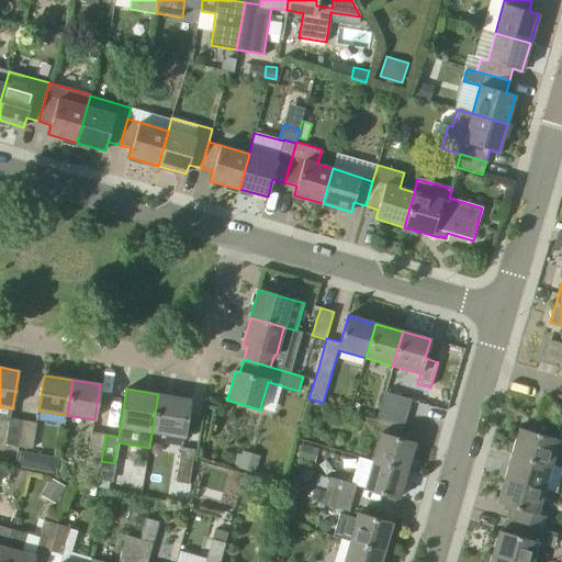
[(381,405),(407,413),(412,400),(385,392),(381,405)]
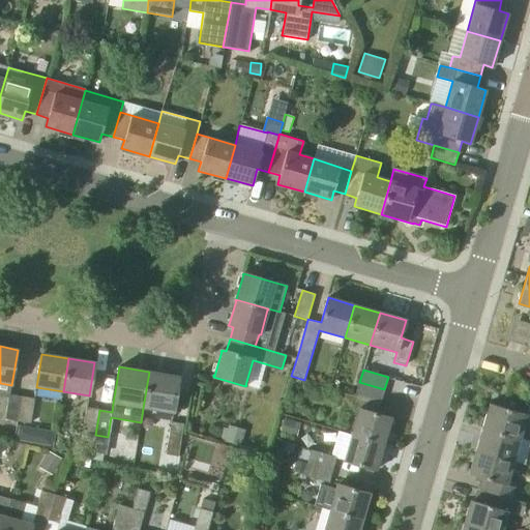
[(149,372),(143,408),(173,413),(179,377),(149,372)]
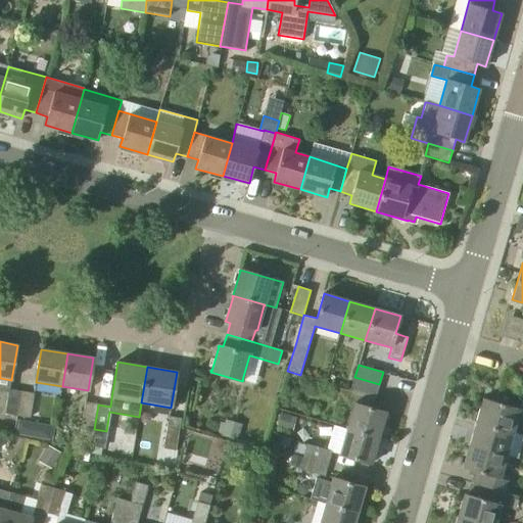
[(376,396),(379,384),(354,377),(351,389),(376,396)]
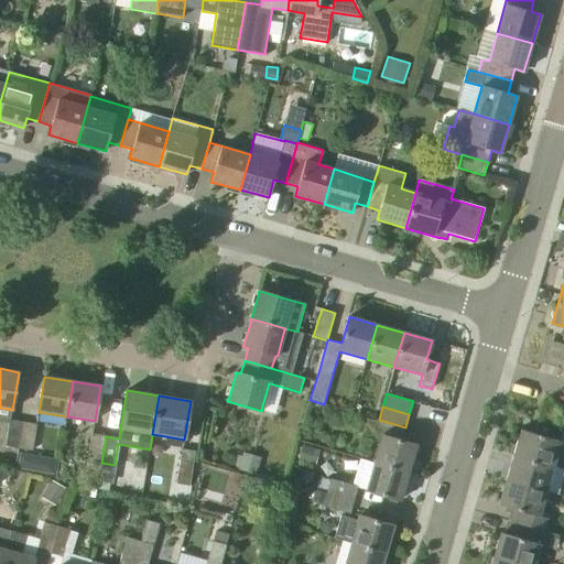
[(379,420),(378,422),(364,419),(360,427),(375,432),(375,433),(381,435),(373,463),(409,473),(416,445),(402,441),(405,427),(379,420)]
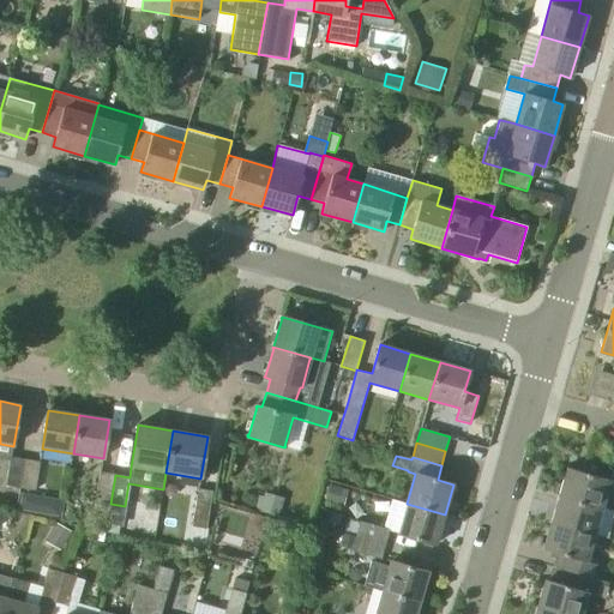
[(20,488),(25,459),(11,457),(6,486),(20,488)]
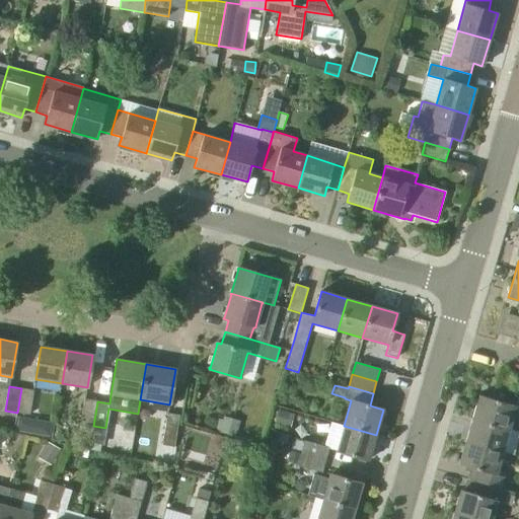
[(509,430),(518,393),(496,387),(493,399),(479,395),(472,419),(509,430)]
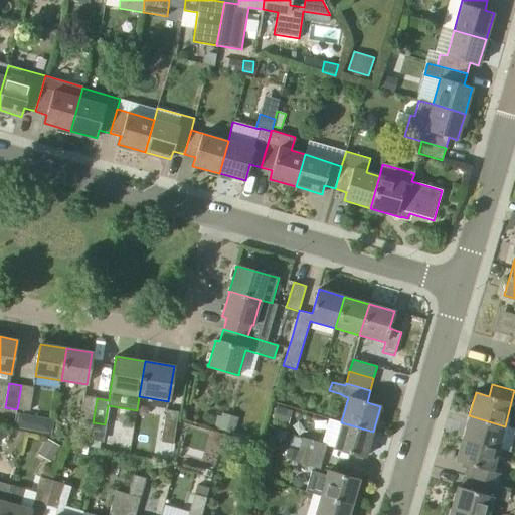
[(21,385),(17,409),(29,411),(33,388),(21,385)]
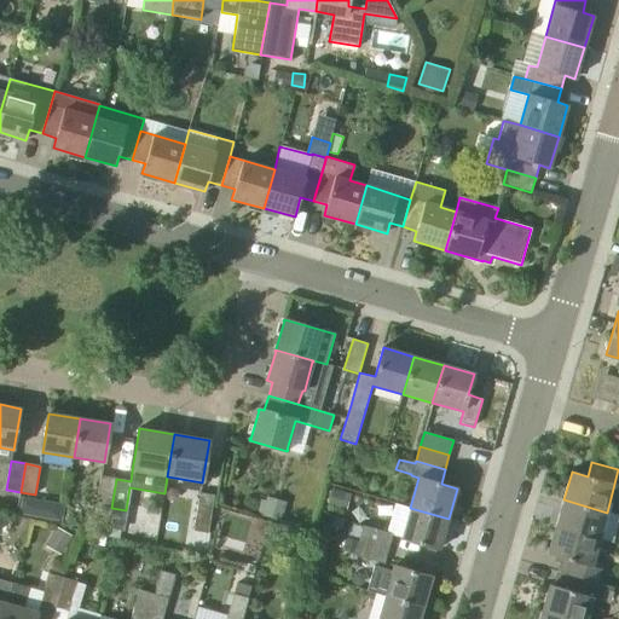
[(111,508),(116,479),(102,476),(97,505),(111,508)]
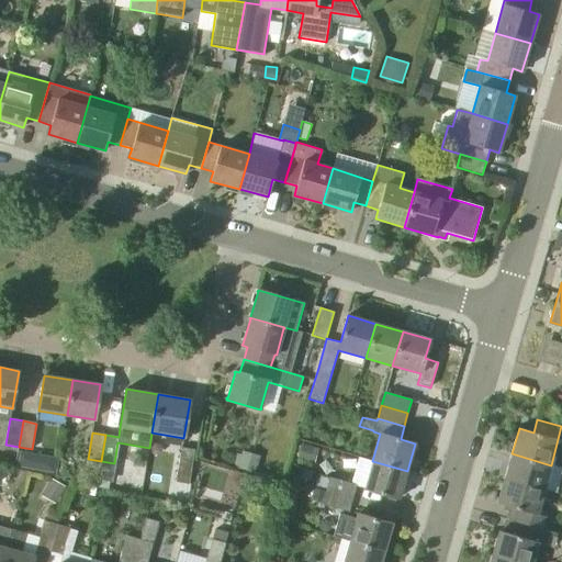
[(176,482),(189,484),(194,450),(181,448),(176,482)]
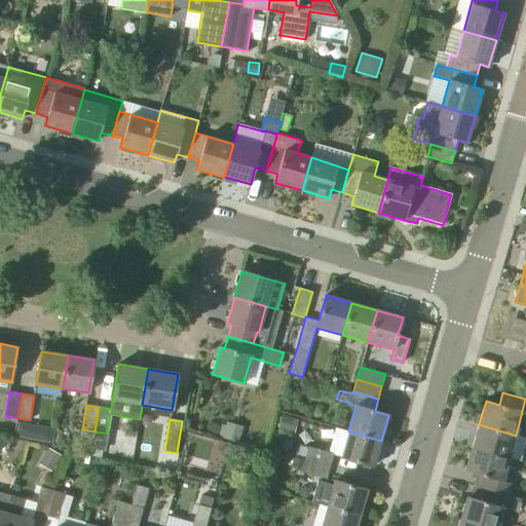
[(239,442),(243,426),(226,422),(226,425),(222,424),(219,437),(239,442)]
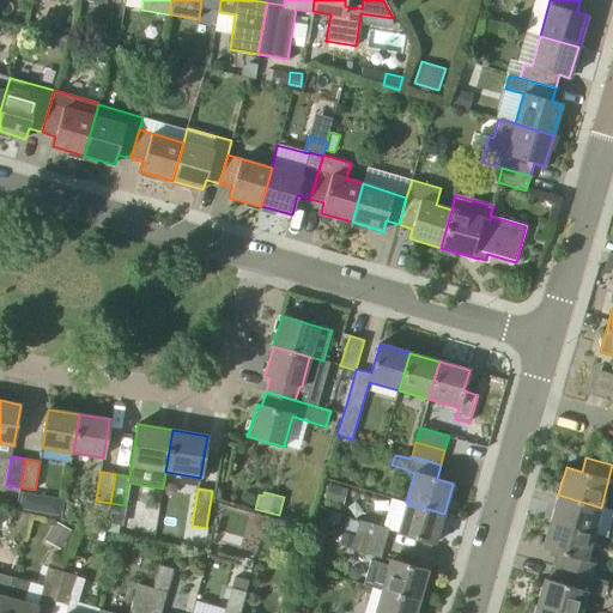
[(593,534),(601,508),(558,495),(551,522),(593,534)]
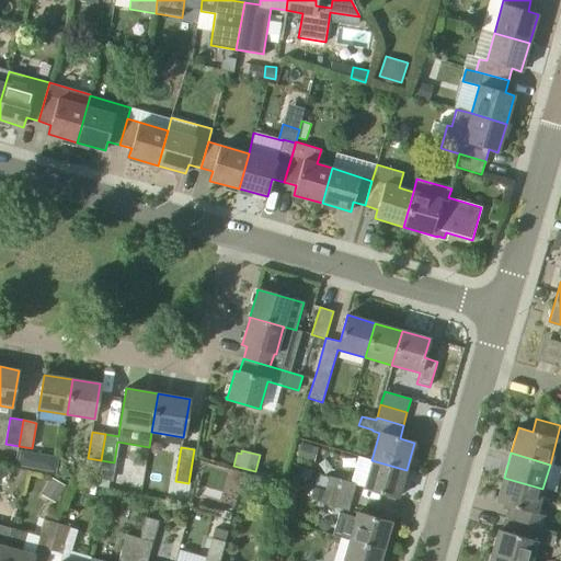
[(407,470),(371,460),(358,456),(351,483),(350,483),(355,485),(364,488),(398,497),(407,470)]
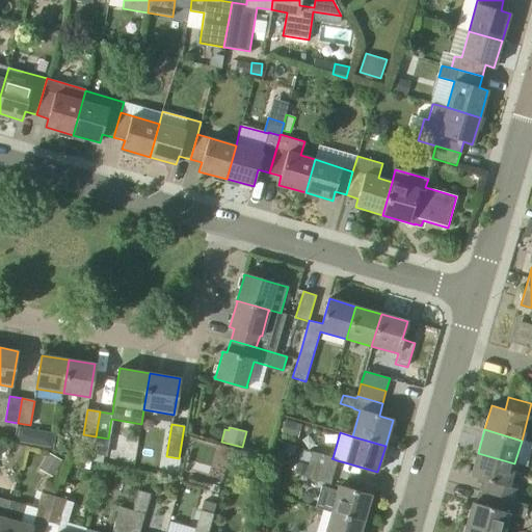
[(309,464),(334,472),(337,460),(331,458),(333,458),(312,452),(309,464)]
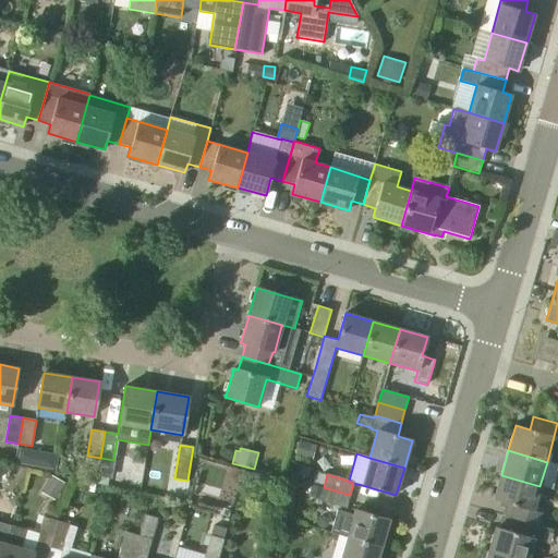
[(51,475),(41,493),(55,500),(65,483),(51,475)]
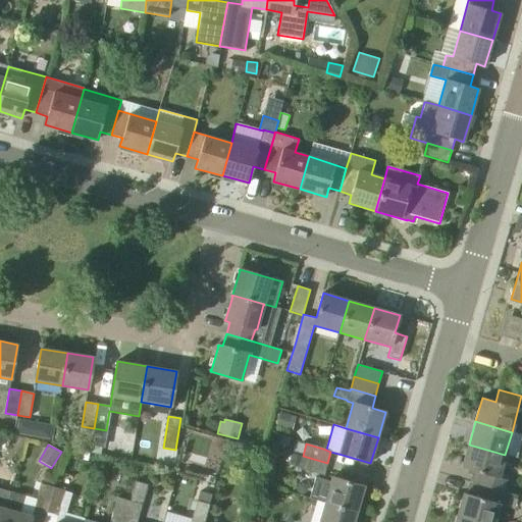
[(472,483),(478,484),(503,491),(507,480),(499,477),(505,455),(469,445),(462,467),(475,471),(472,483)]
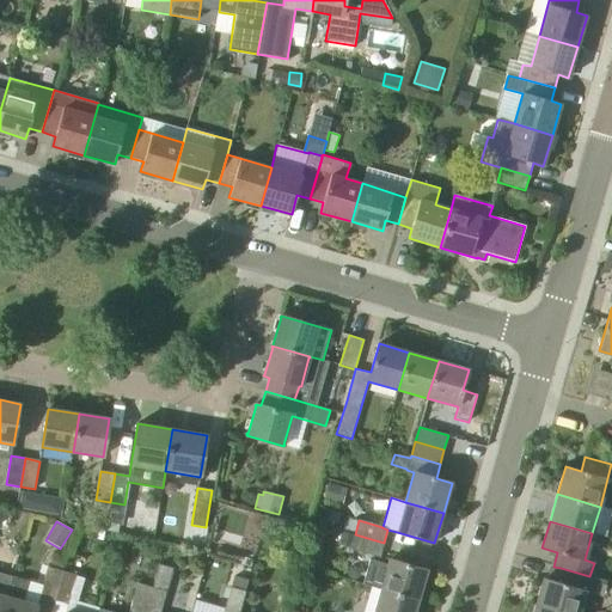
[(384,543),(355,534),(344,531),(342,542),(352,545),(350,549),(379,557),(384,543)]
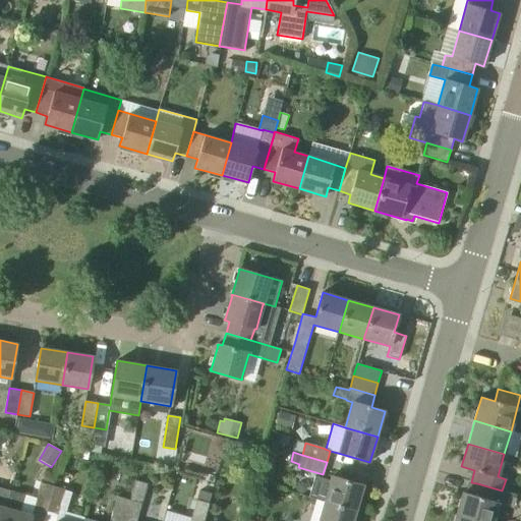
[(324,502),(356,511),(363,485),(331,476),(324,502)]
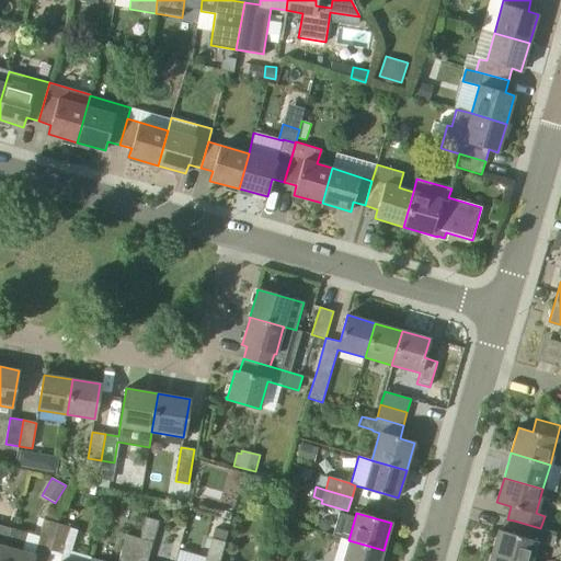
[(147,560),(152,542),(159,522),(146,517),(140,538),(139,538),(133,560),(147,560)]
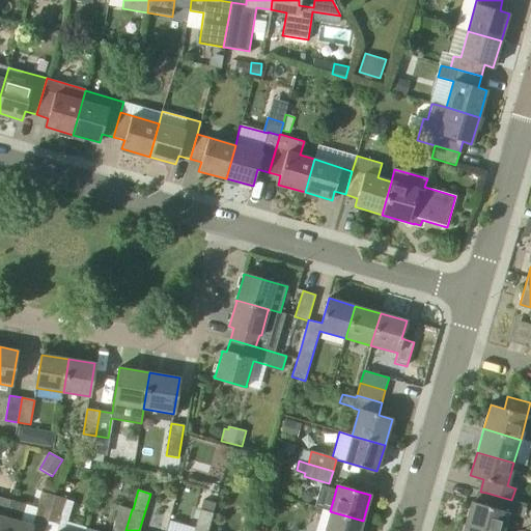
[(47,521),(54,496),(42,492),(37,507),(36,508),(34,518),(35,518),(47,521)]
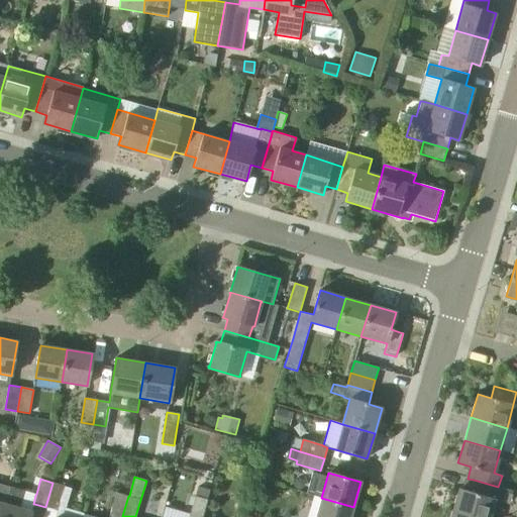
[(512,491),(498,487),(474,480),(471,492),(458,488),(452,511),(473,516),(489,516),(495,499),(503,502),(505,493),(511,494),(512,491)]
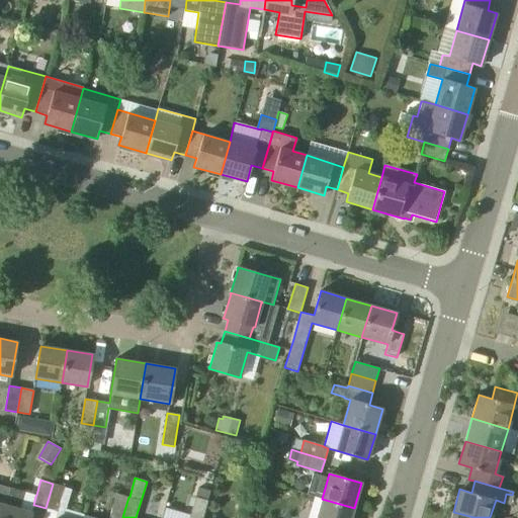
[(0,517),(2,517),(11,488),(0,484),(0,517)]
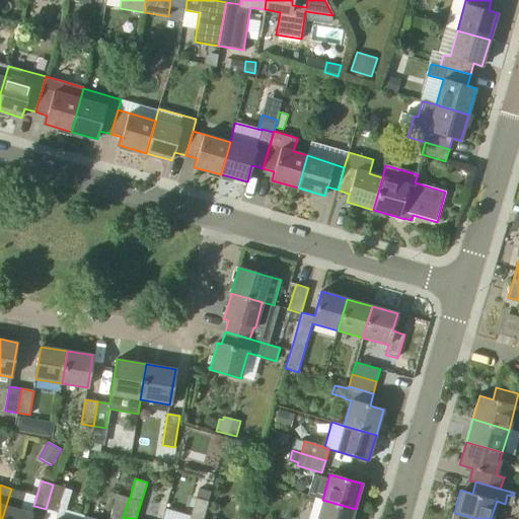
[(59,509),(65,488),(53,485),(46,509),(57,512),(58,508),(59,509)]
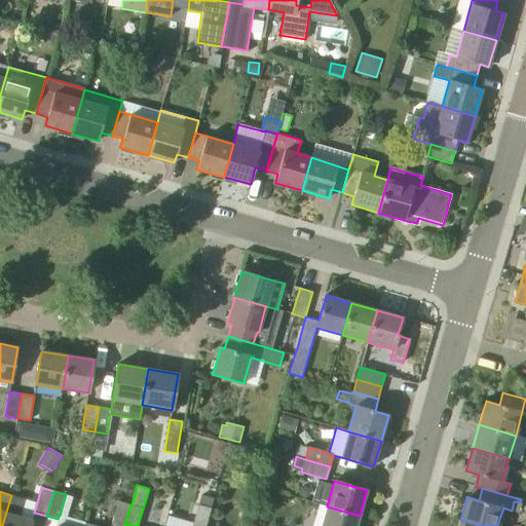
[(19,516),(23,499),(11,495),(2,525),(30,525),(32,521),(19,516)]
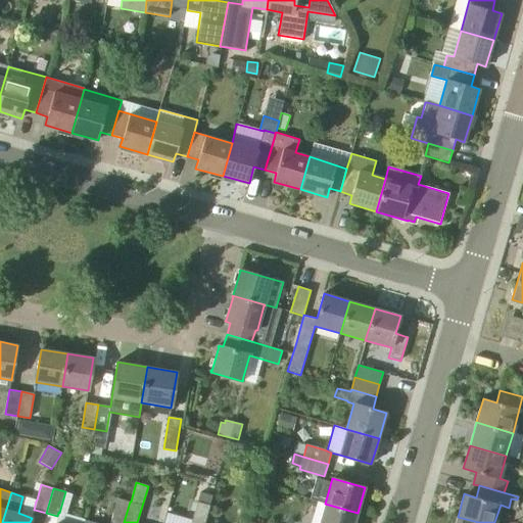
[(200,492),(197,502),(209,505),(212,495),(200,492)]
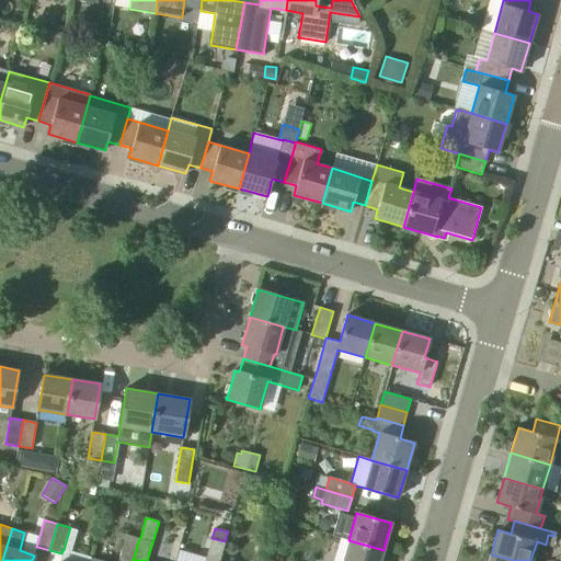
[(133,560),(139,538),(126,535),(117,560),(133,560)]
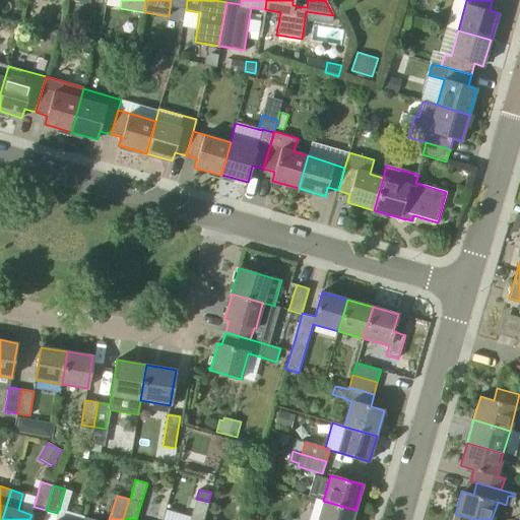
[(203,519),(208,502),(196,499),(190,519),(203,519)]
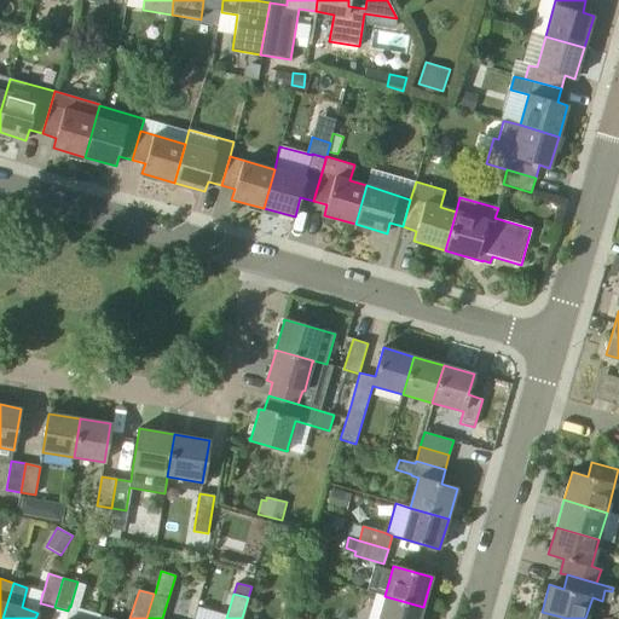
[(418,618),(423,607),(385,596),(377,618),(418,618)]
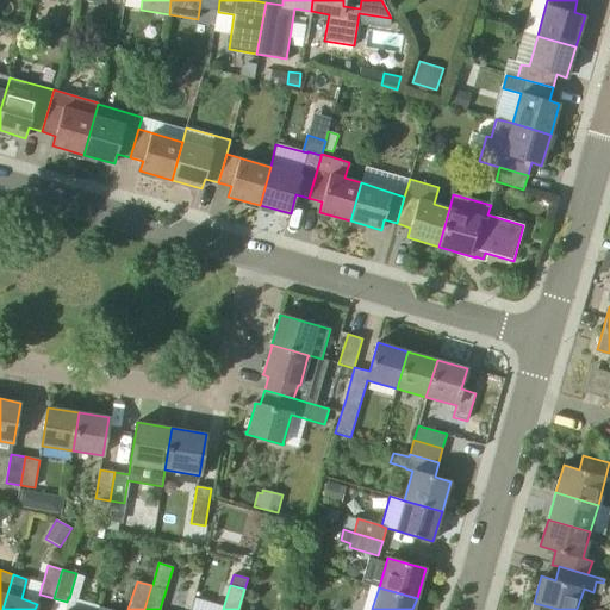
[(78,601),(69,598),(68,597),(67,602),(64,609),(97,609),(98,605),(78,601)]
